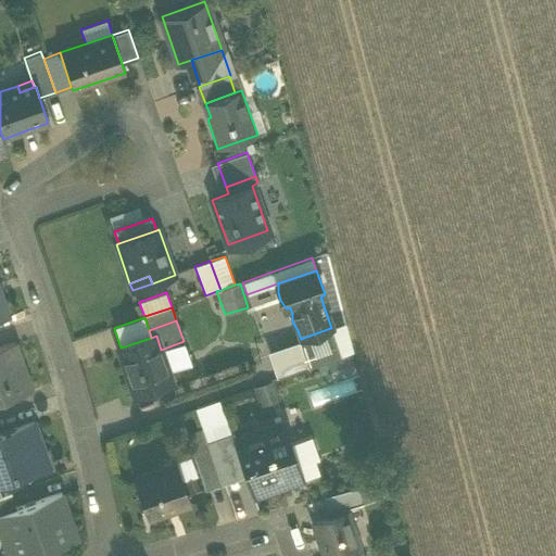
[(331,328),(330,328),(340,355),(350,352),(353,351),(345,324),(331,328)]
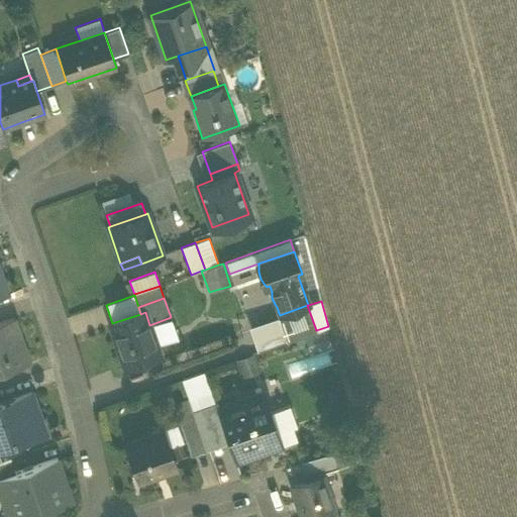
[(277,317),(286,341),(303,335),(316,330),(307,305),(280,315),(279,313),(277,314),(277,317)]
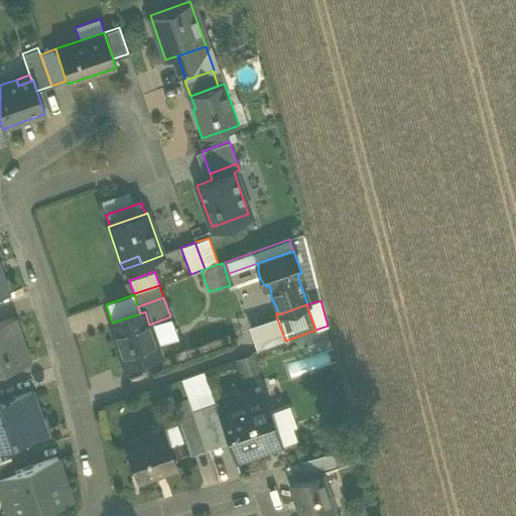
[(159,353),(156,344),(149,325),(145,311),(140,313),(112,323),(110,324),(118,347),(117,348),(123,366),(159,353)]
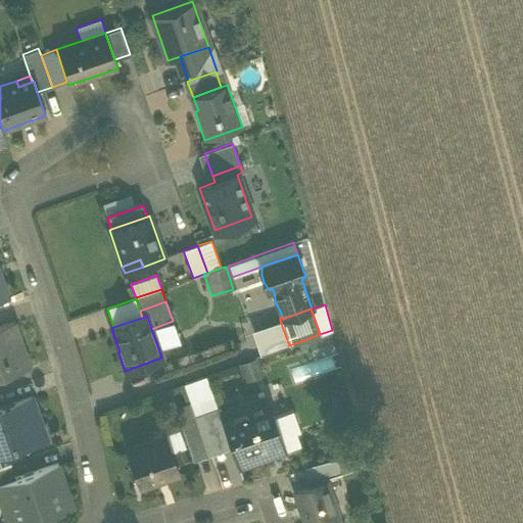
[(179,341),(173,321),(151,329),(158,348),(179,341)]
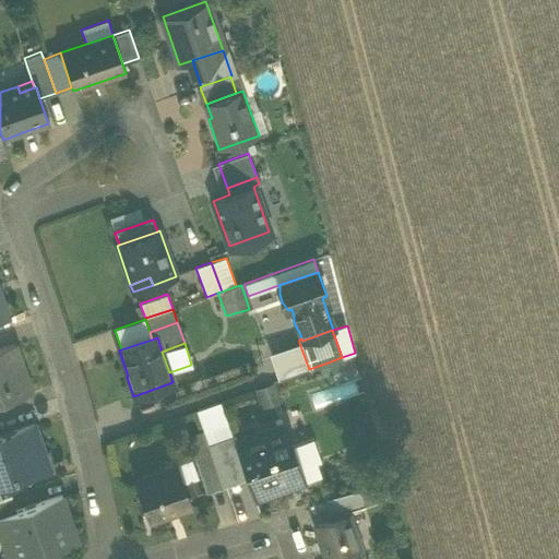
[(278,380),(309,369),(299,343),(269,354),(278,380)]
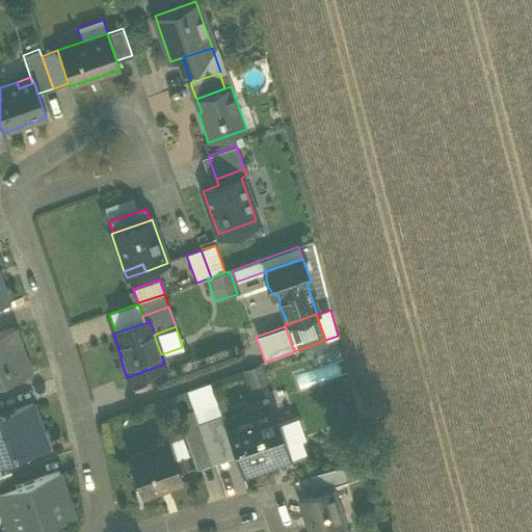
[(0,383),(30,374),(14,327),(0,331),(0,383)]
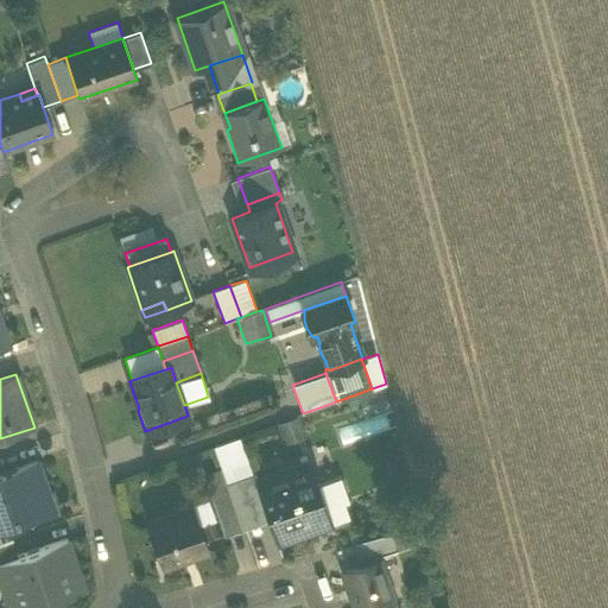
[(128,381),(138,410),(139,409),(130,381),(128,381)]
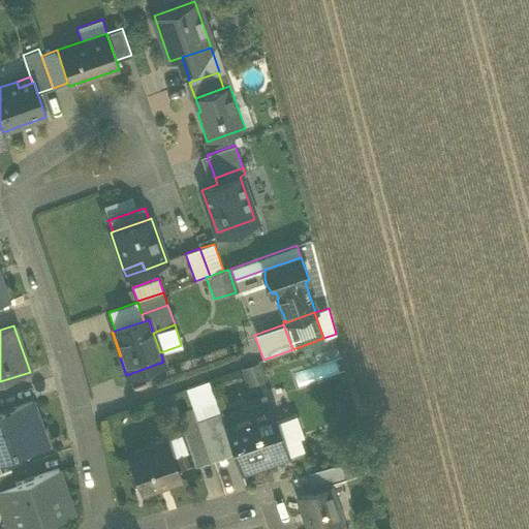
[(339,354),(333,335),(323,338),(310,343),(316,363),(339,354)]
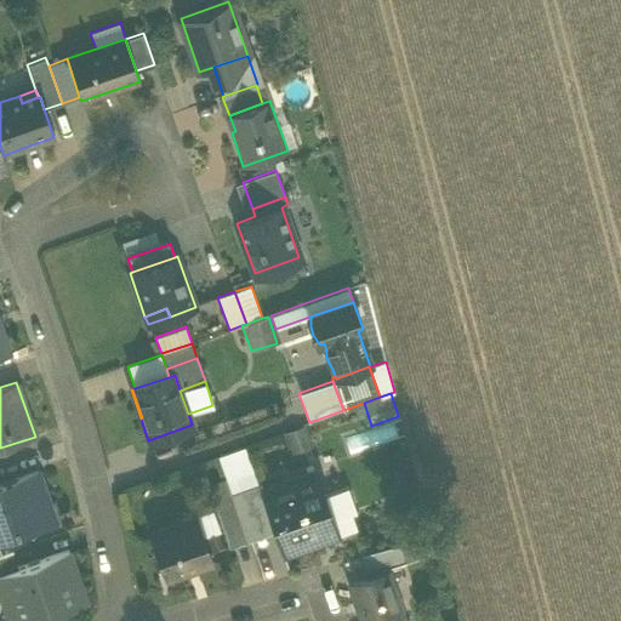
[(314,446),(306,423),(283,432),(290,455),(314,446)]
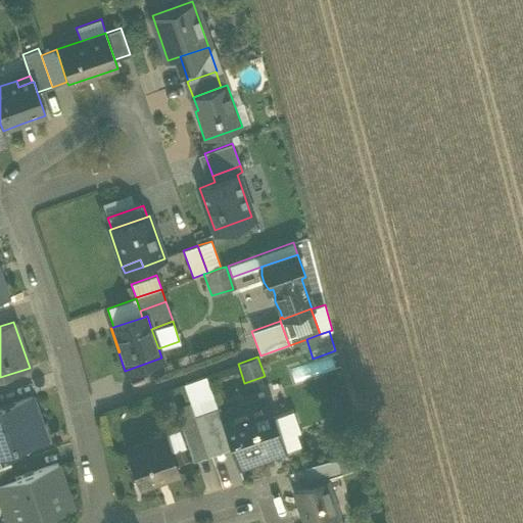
[(194,416),(217,408),(205,375),(183,383),(189,401),(194,416)]
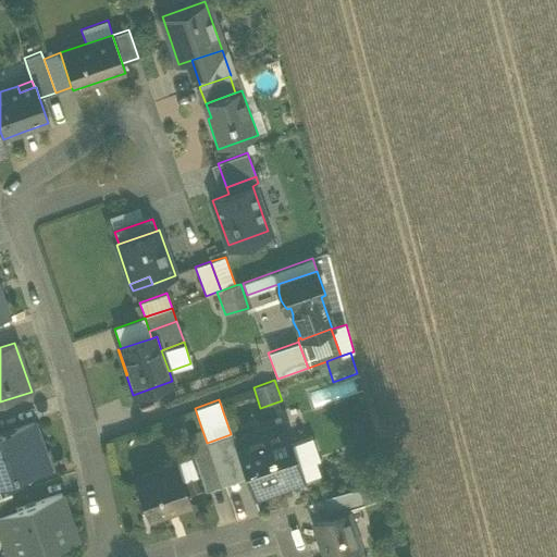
[(0,485),(49,468),(34,423),(0,434),(0,485)]
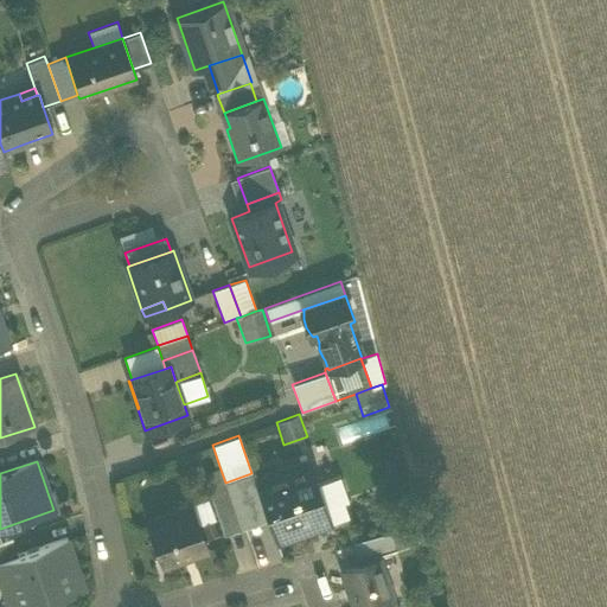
[(268,519),(276,543),(331,524),(317,485),(308,461),(256,479),(255,480),(263,505),(268,519)]
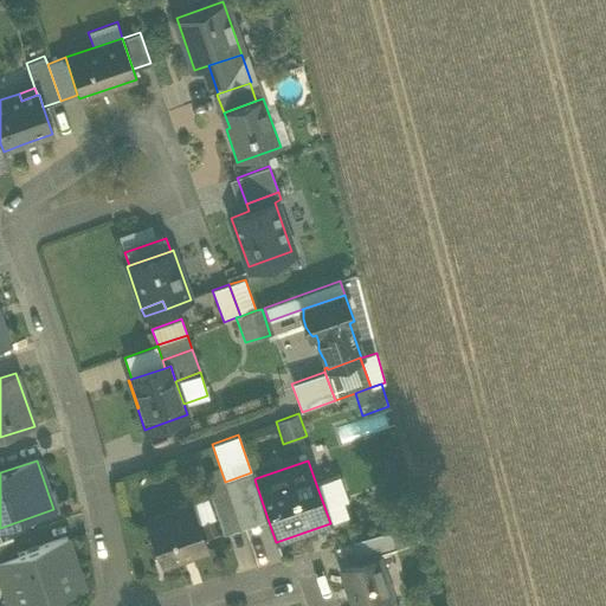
[(211,488),(225,482),(219,465),(205,471),(211,488)]
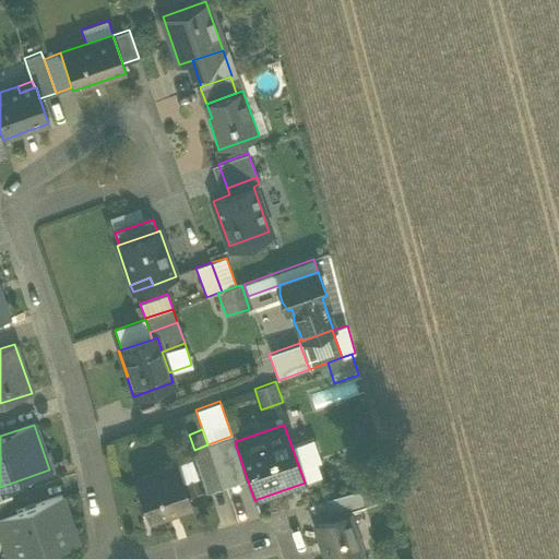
[(232,436),(207,444),(194,450),(204,478),(218,474),(242,465),(235,442),(236,441),(234,435),(232,436)]
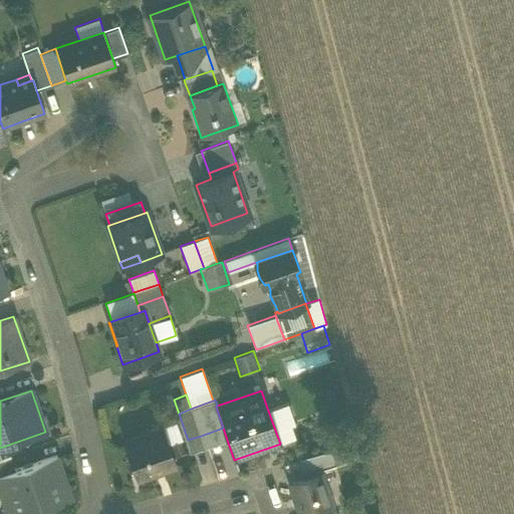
[(287,404),(268,411),(280,444),(295,439),(291,426),(294,425),(287,404)]
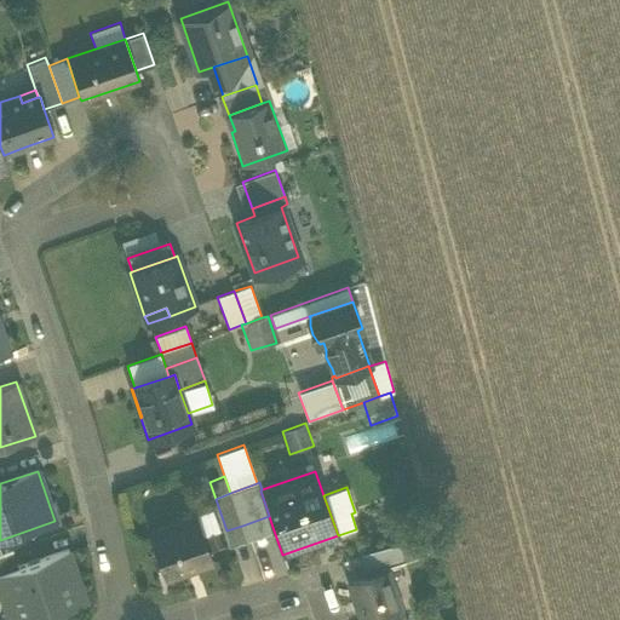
[(149,533),(151,539),(197,522),(195,516),(149,533)]
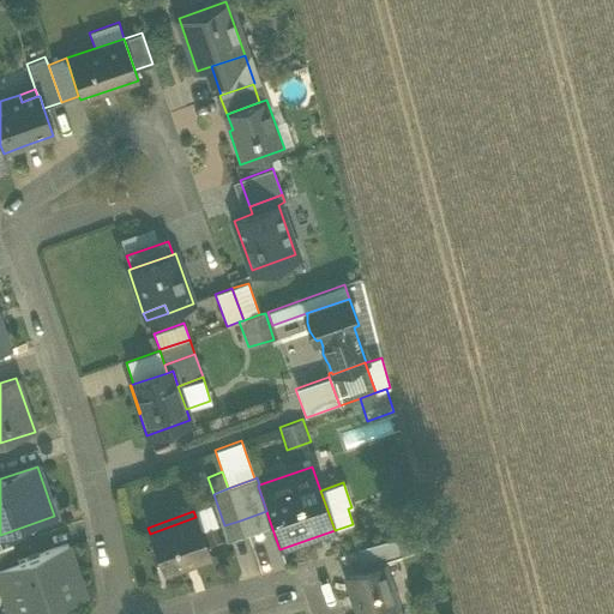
[(266,511),(240,521),(245,535),(271,525),(266,511)]
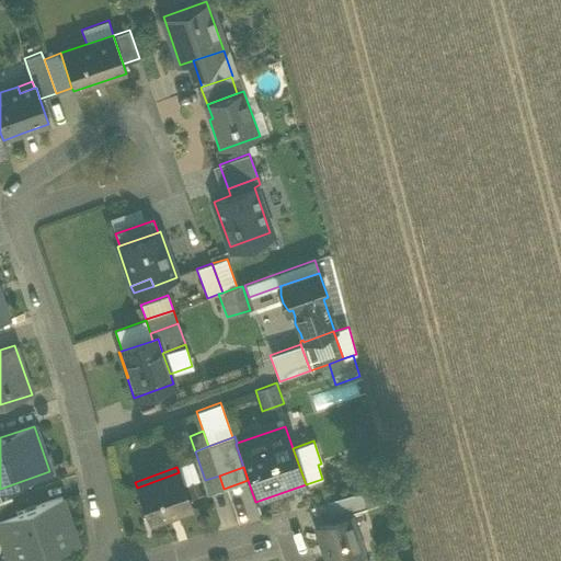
[(137,488),(150,525),(192,511),(179,472),(137,488)]
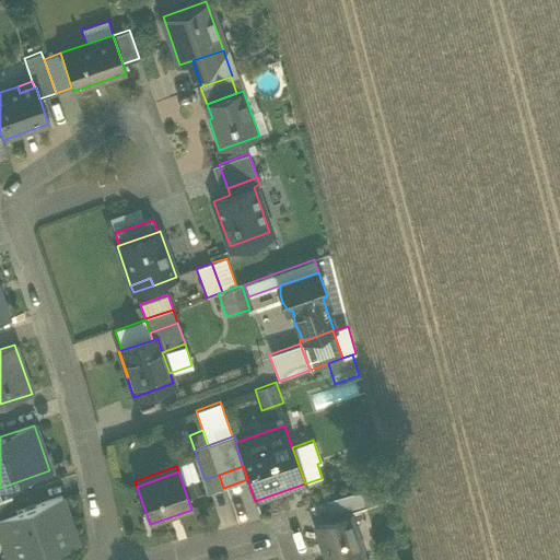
[(209,492),(223,488),(219,475),(205,479),(209,492)]
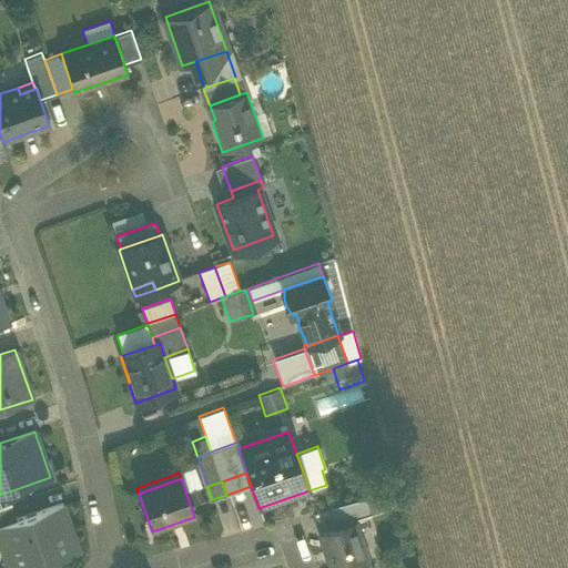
[(395,490),(365,498),(371,514),(398,506),(395,490)]
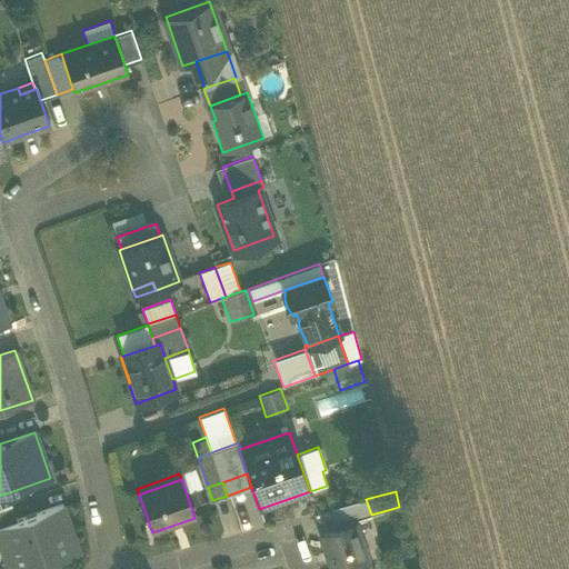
[(332,508),(338,525),(371,515),(366,499),(332,508)]
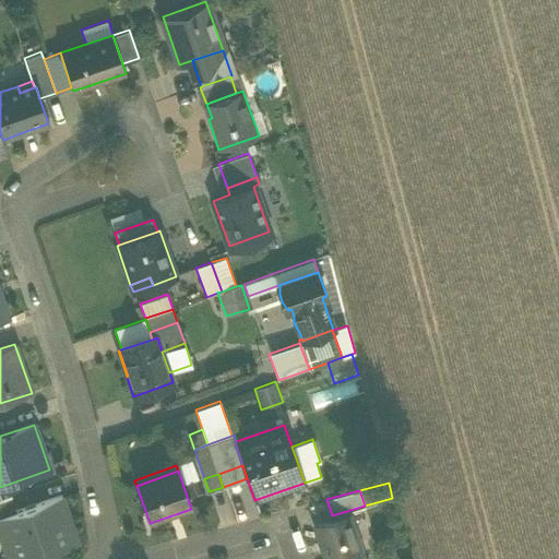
[(7,537),(13,558),(33,558),(78,544),(61,496),(16,511),(0,516),(0,534),(1,538),(7,537)]
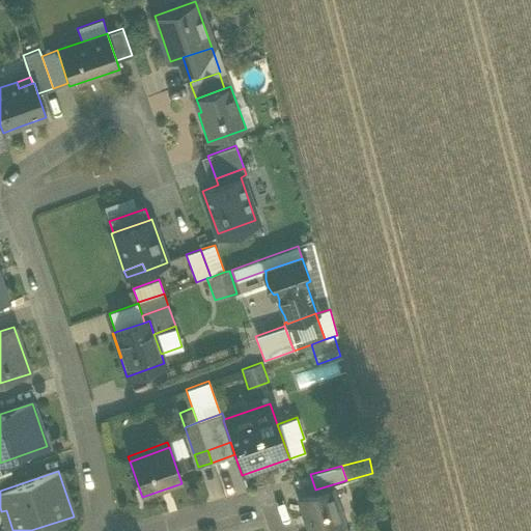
[(0,475),(0,491),(16,485),(10,472),(0,475)]
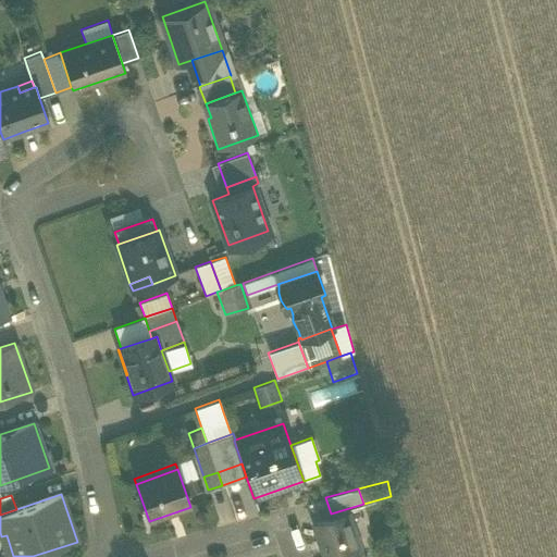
[(313,524),(324,556),(361,556),(347,514),(313,524)]
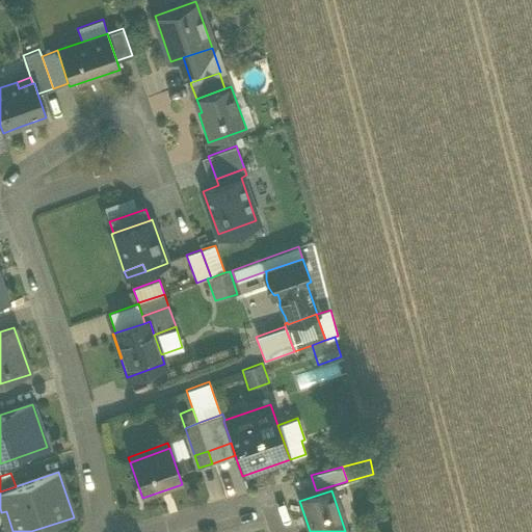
[(8,531),(12,531),(6,511),(1,512),(8,531)]
